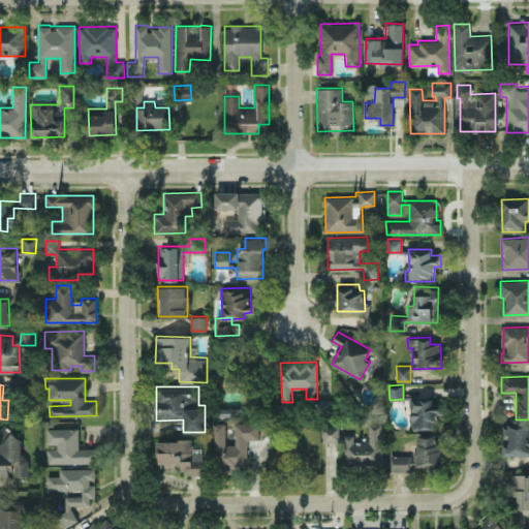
[(436,429),(435,413),(442,413),(442,403),(433,404),(433,397),(410,398),(411,429),(436,429)]
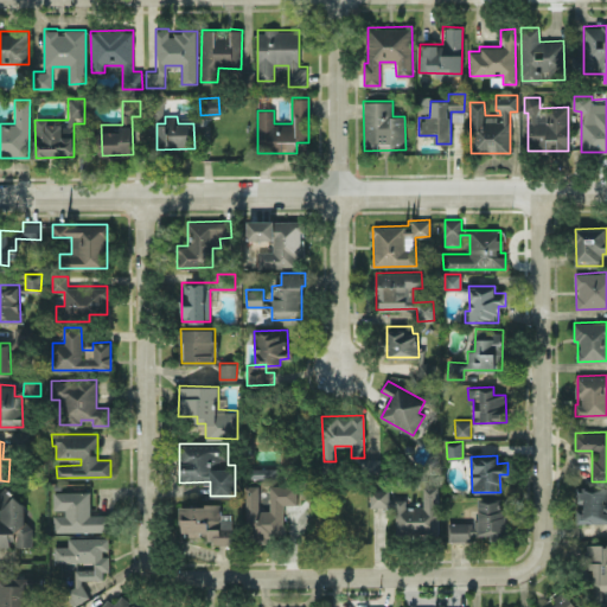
[(251,467),(251,477),(276,478),(276,468),(251,467)]
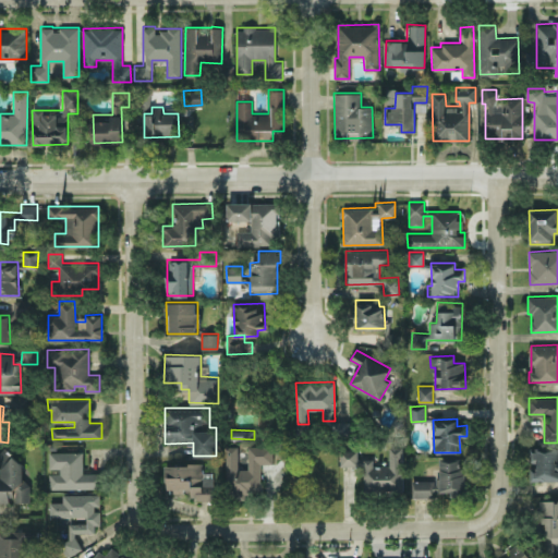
[(226,446),(227,498),(246,497),(246,492),(262,490),(261,463),(274,463),(274,446),(247,446),(249,469),(238,469),(238,446),(226,446)]
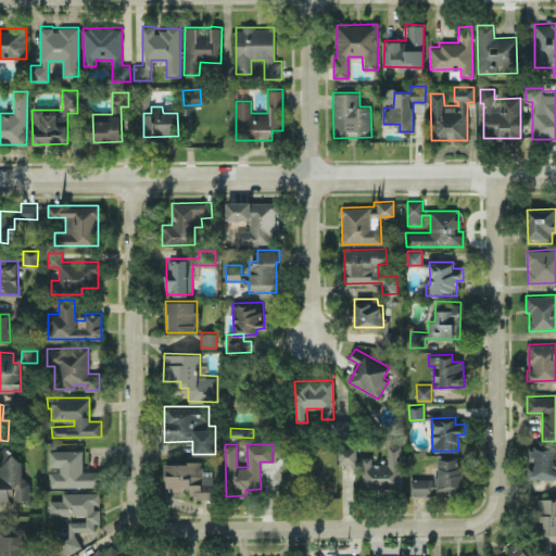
[(402,444),(388,444),(387,464),(371,464),(371,456),(356,456),(356,447),(339,447),(339,464),(362,464),(362,487),(402,488),(402,444)]
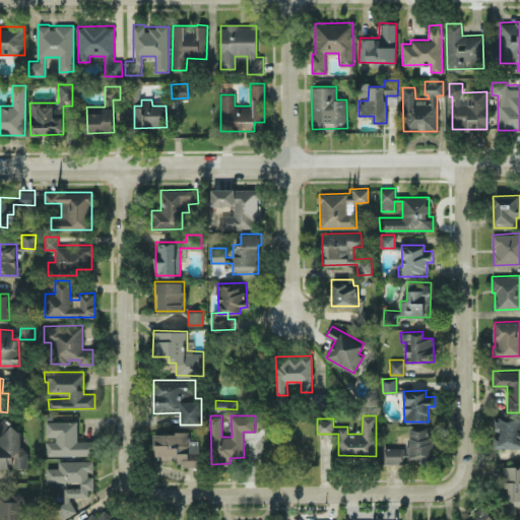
[(519,416),(494,416),(493,430),(500,431),(500,438),(494,438),(493,447),(519,447),(519,416)]
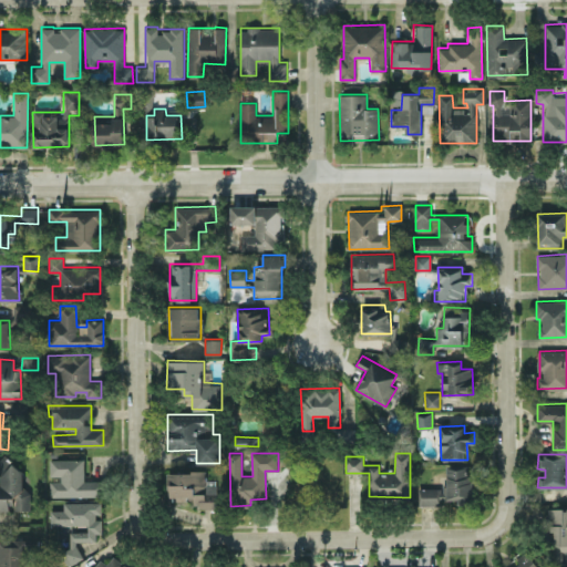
[(83,459),(50,459),(50,475),(60,475),(60,481),(50,481),(50,496),(102,495),(102,480),(84,481),(83,459)]
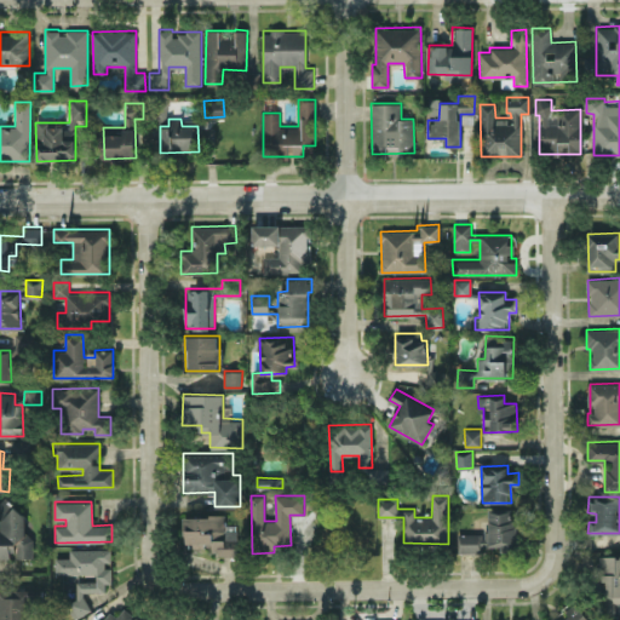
[(29,557),(29,505),(1,505),(1,506),(0,506),(0,557),(13,557),(29,557)]
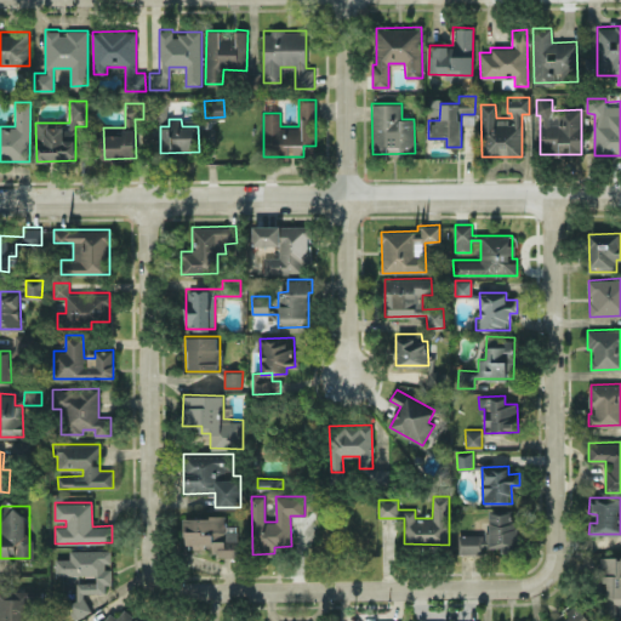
[(457,534),(459,553),(485,553),(485,547),(500,546),(500,550),(517,548),(516,508),(489,510),(490,533),(457,534)]
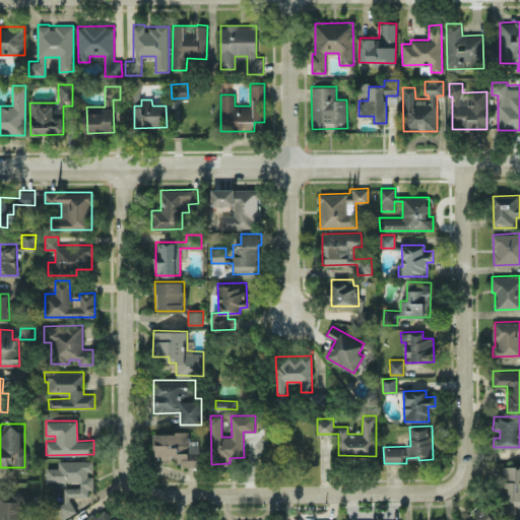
[(153,433),(154,458),(177,457),(178,465),(198,465),(197,444),(189,444),(189,432),(153,433)]
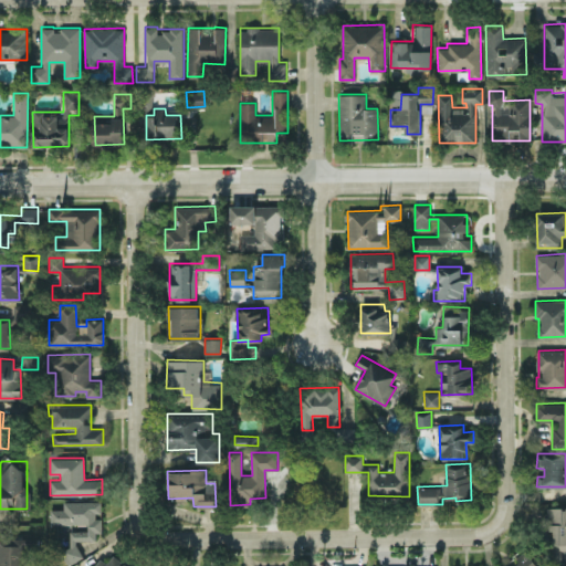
[(51,524),(87,524),(88,530),(70,530),(70,547),(64,547),(65,559),(79,559),(79,540),(100,540),(100,514),(102,514),(102,500),(63,501),(63,509),(51,509),(51,524)]
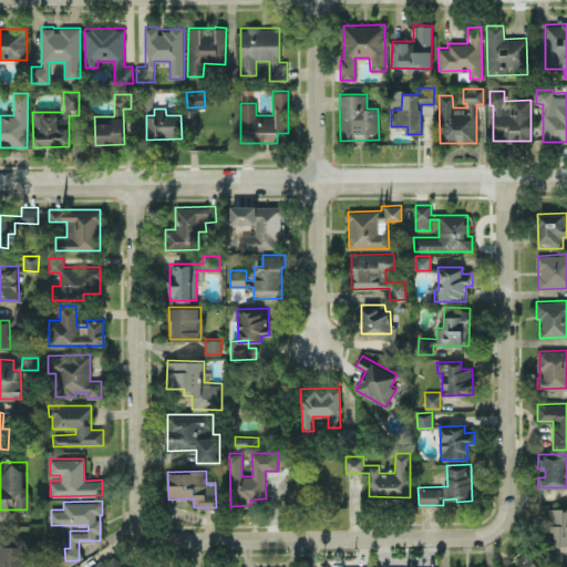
[(566,507),(549,507),(549,559),(563,560),(563,553),(566,552),(566,507)]
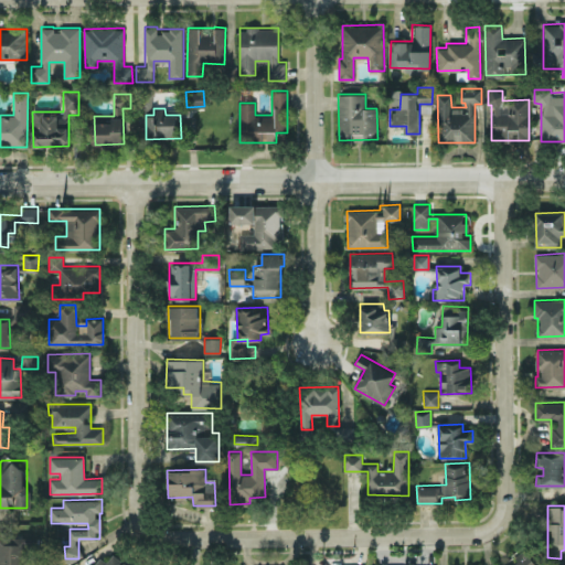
[(0,564),(33,564),(34,536),(10,536),(10,529),(0,528),(0,564)]
